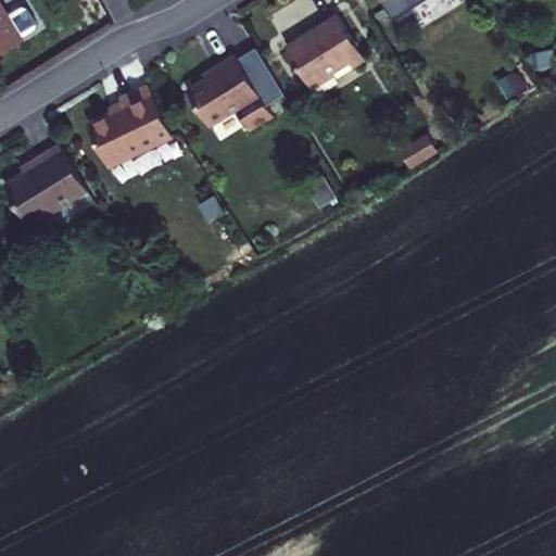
[(378,0),(387,14),(408,0),(378,0)]
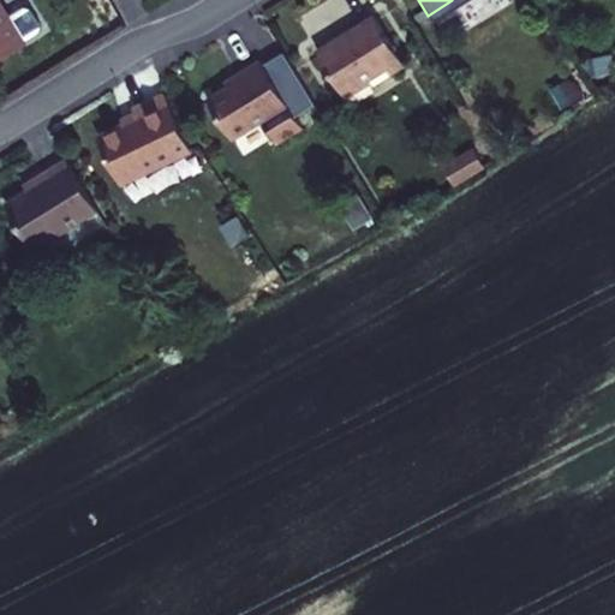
[(0,59),(25,45),(7,17),(0,4),(0,59)]
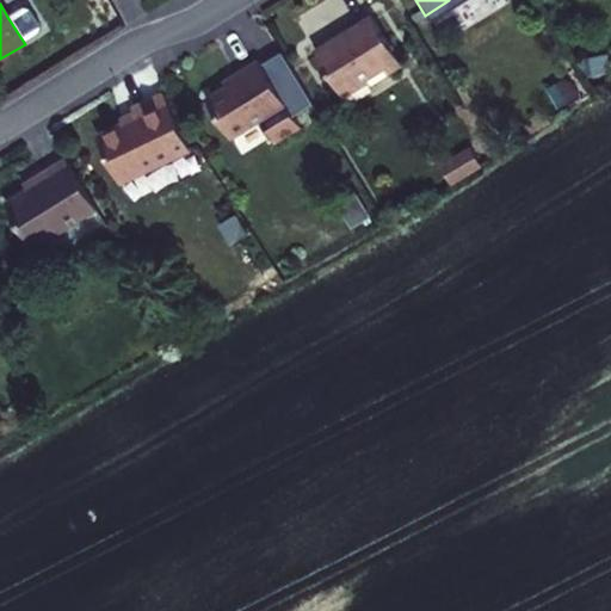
[(25,7),(7,17),(25,44),(41,35),(43,26),(32,8),(25,7)]
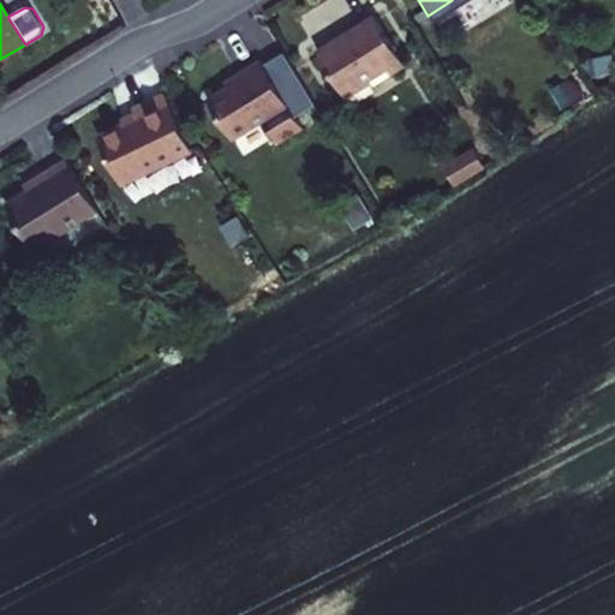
[(338,39),(315,53),(342,96),(368,81),(372,87),(401,69),(371,17),(352,27),(354,31),(340,41),(338,39)]
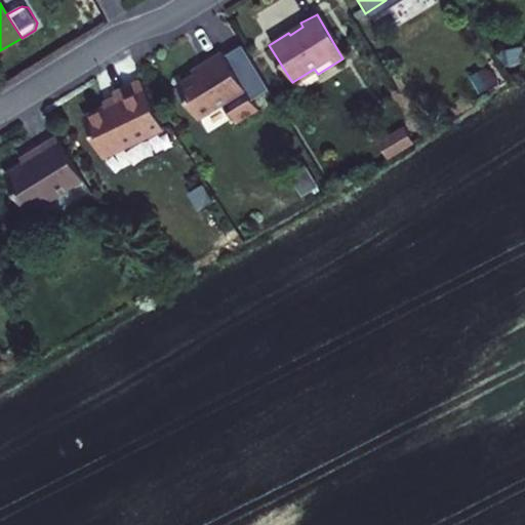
[(256,111),(250,101),(267,89),(240,46),(223,56),(220,52),(200,65),(198,73),(176,86),(197,120),(224,104),(225,107),(236,124),(256,111)]
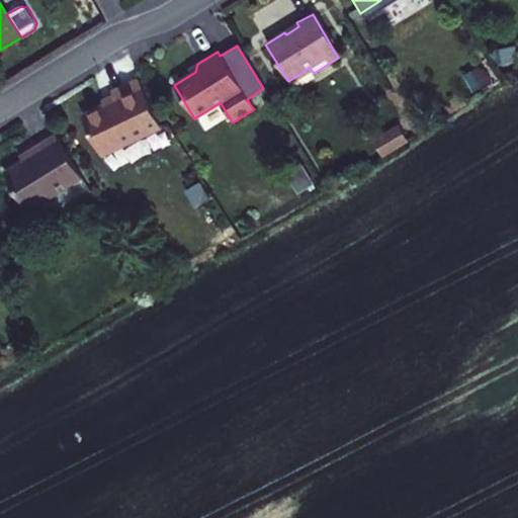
[(83,114),(102,156),(163,127),(139,78),(111,91),(113,94),(115,98),(104,104),(83,114)]
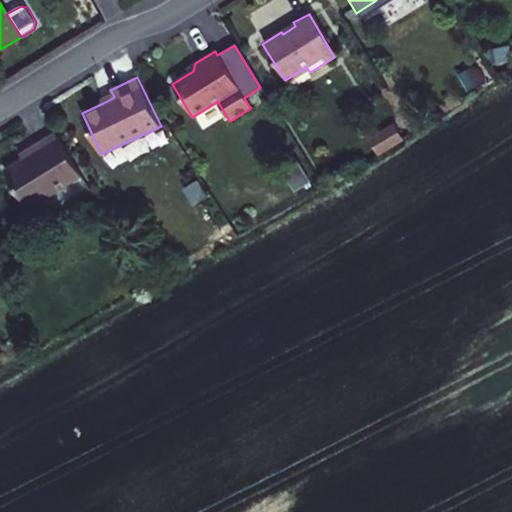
[(103,103),(114,97),(112,93),(101,98),(103,103)]
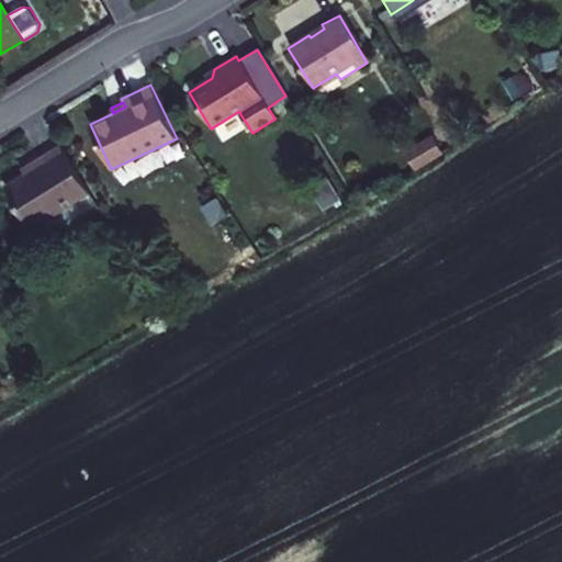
[(414,168),(441,153),(433,138),(406,154),(414,168)]
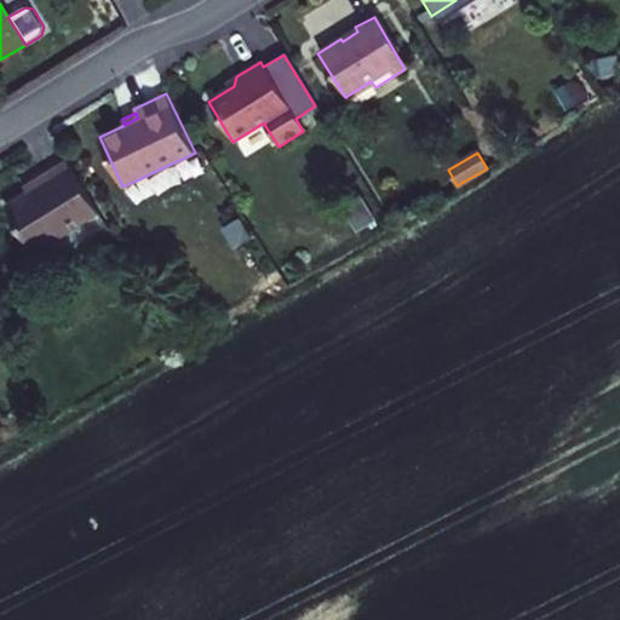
[(22,251),(28,247),(32,253),(97,212),(64,160),(35,178),(36,184),(3,206),(16,227),(10,230),(22,251)]
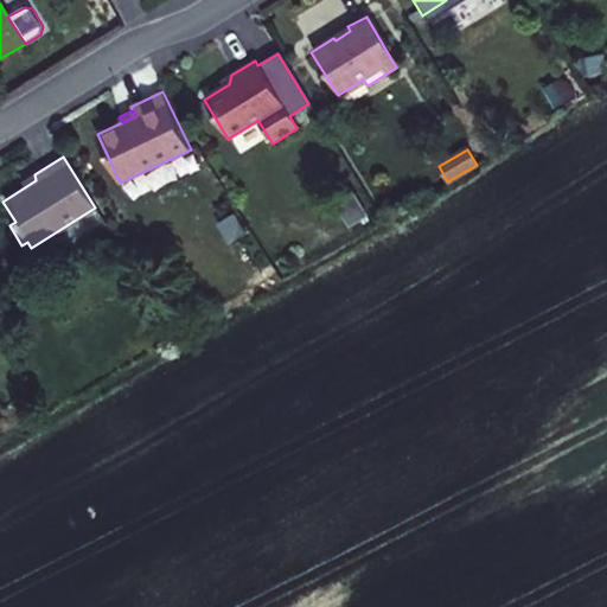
All buildings are outlined.
